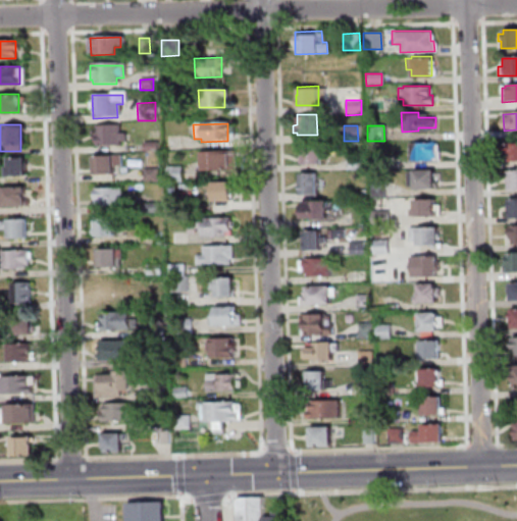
[(96,147),(96,126),(117,126),(117,134),(123,134),(123,143),(118,143),(118,147),(96,147)]
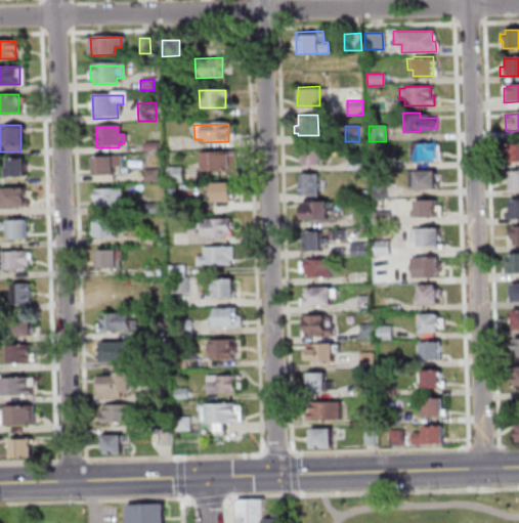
[(409,162),(409,143),(437,142),(437,151),(440,151),(440,162),(409,162)]
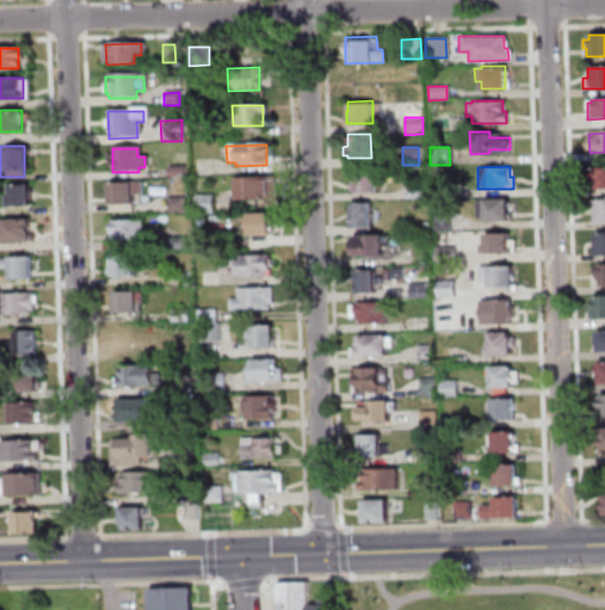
[(375,182),(375,190),(349,190),(349,176),(353,176),(353,168),(375,167),(375,171),(383,171),(383,182),(375,182)]
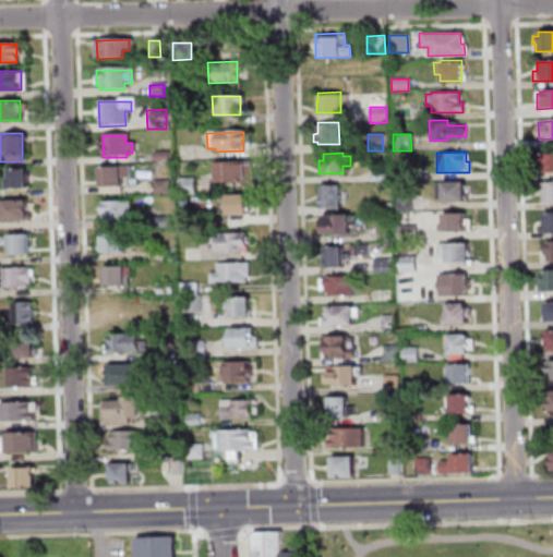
[(152,164),(152,154),(166,154),(167,164),(152,164)]
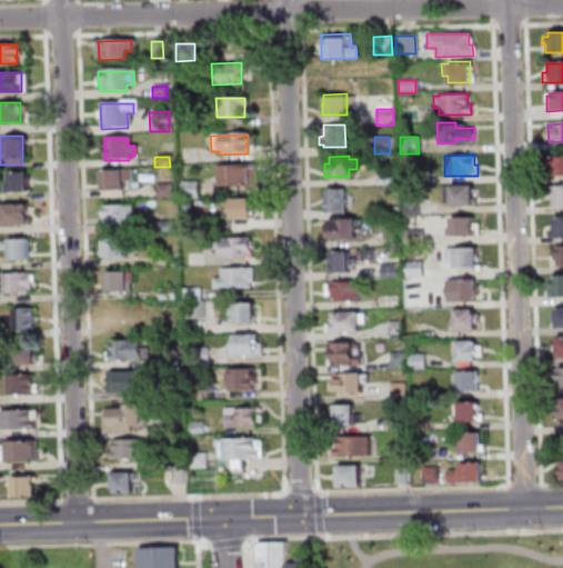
[(562,176),(551,176),(551,158),(562,158),(562,176)]
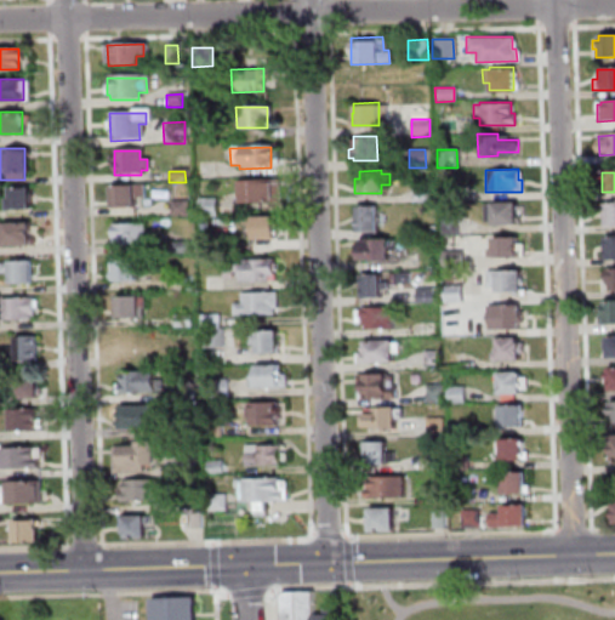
[(238,204),(238,181),(272,181),(272,182),(279,182),(279,204),(238,204)]
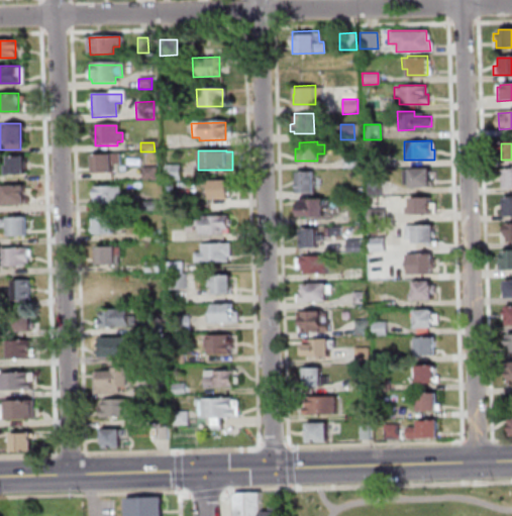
[(1,156),(1,175),(22,175),(22,156),(1,156)]
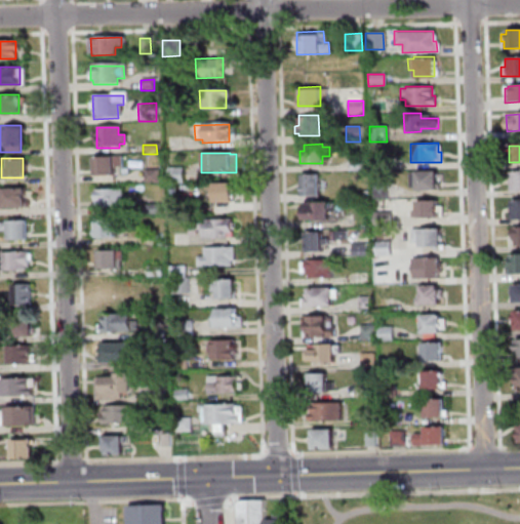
[(93,176),(92,158),(120,158),(120,167),(112,168),(112,176),(93,176)]
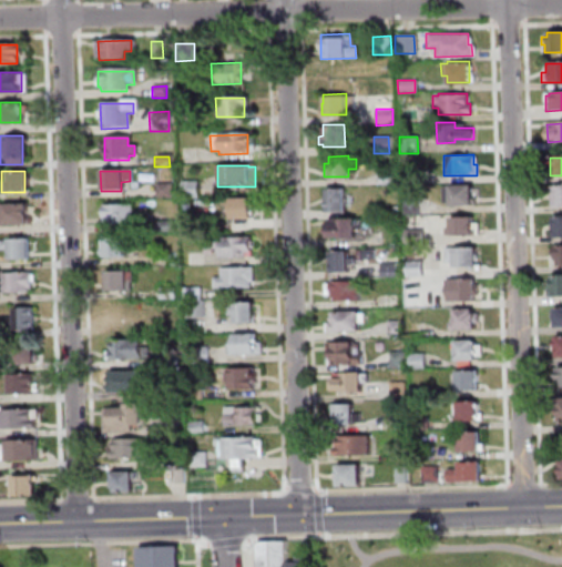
[(391,184),(375,184),(375,175),(391,175),(391,184)]
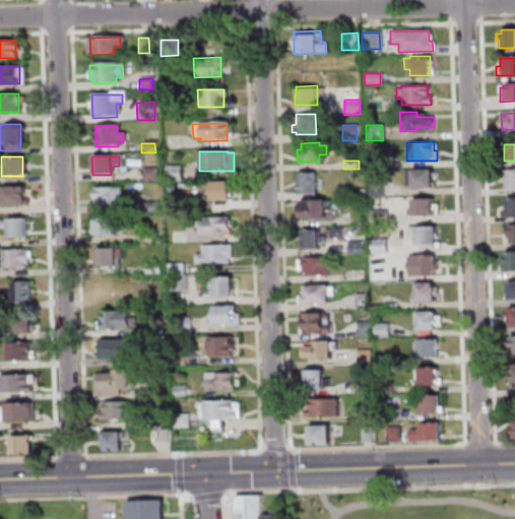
[(165,168),(180,168),(180,182),(165,182),(165,168)]
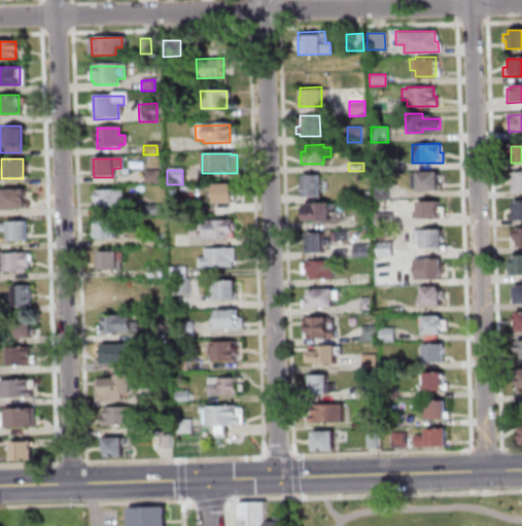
[(418,189),(418,187),(411,187),(410,173),(418,173),(418,170),(438,170),(438,189),(418,189)]
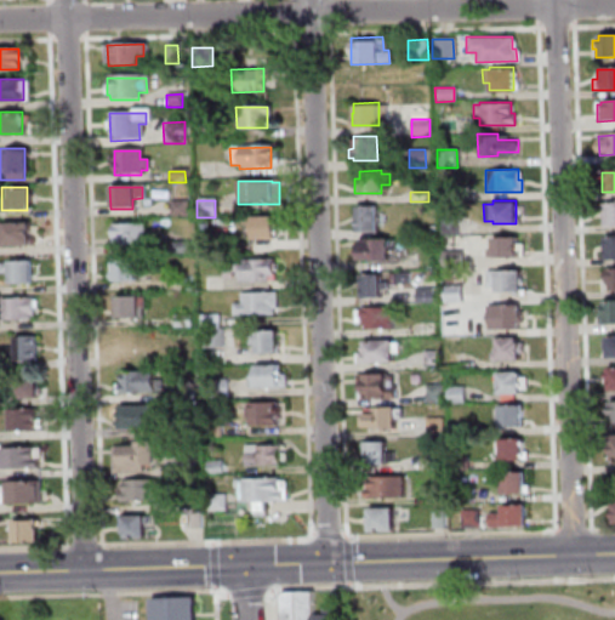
[(170,217),(170,203),(186,203),(186,217),(170,217)]
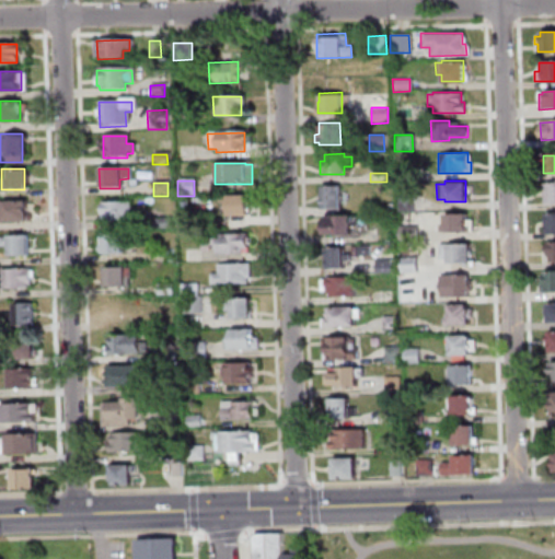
[(554,205),(544,205),(544,184),(554,183),(554,205)]
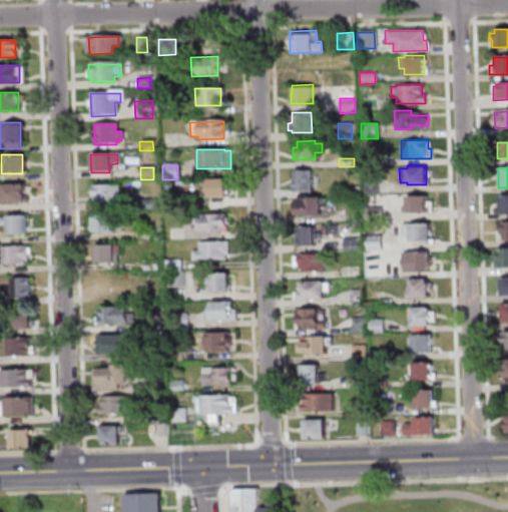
[(310,192),(294,193),(294,168),(309,168),(310,192)]
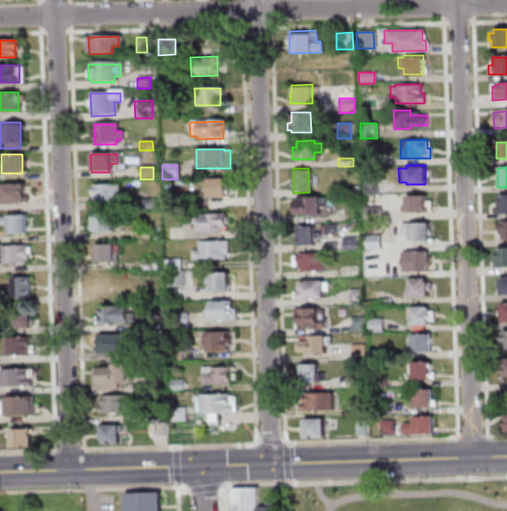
[(225,178),(225,197),(201,197),(201,188),(208,188),(207,178),(225,178)]
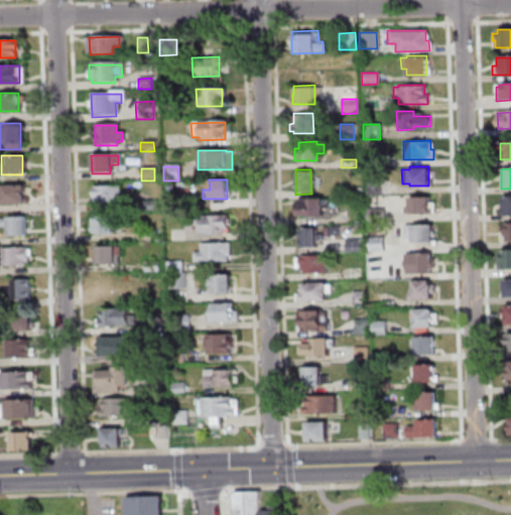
[(365,182),(379,181),(379,196),(365,196),(365,182)]
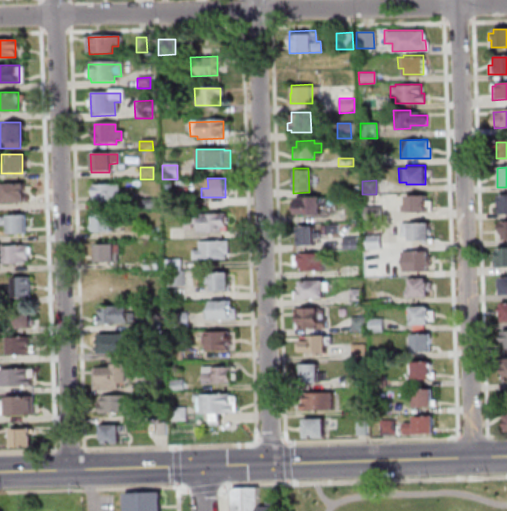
[(0,202),(21,202),(21,182),(0,182),(0,202)]
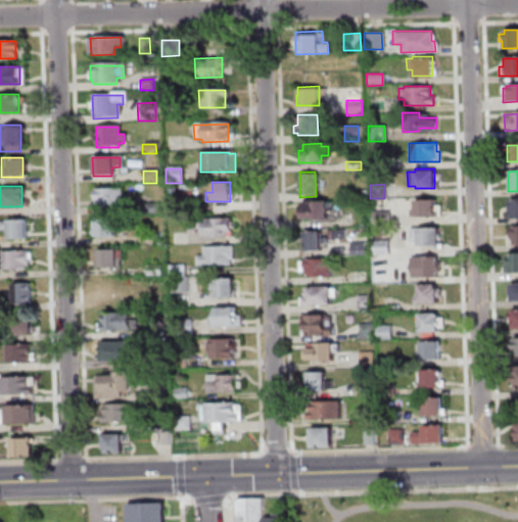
[(121,206),(95,207),(95,189),(120,189),(121,206)]
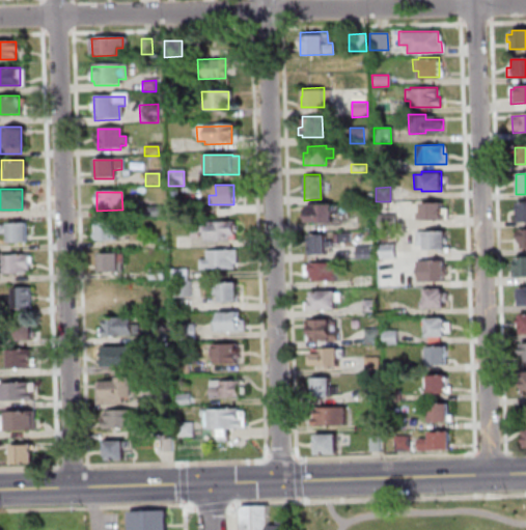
[(415,219),(415,213),(421,213),(421,201),(442,200),(442,207),(446,207),(447,219),(415,219)]
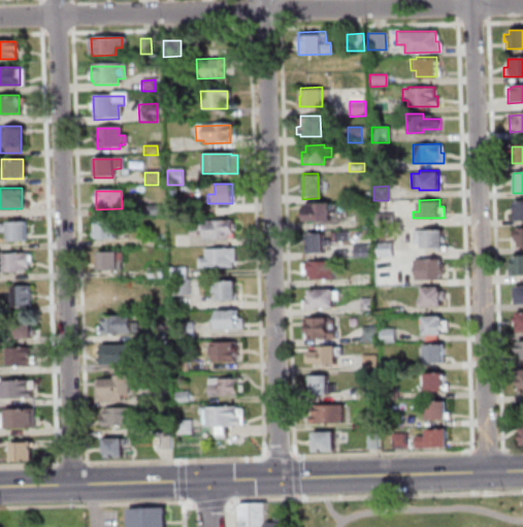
[(514,201),(522,201),(522,221),(515,221),(514,201)]
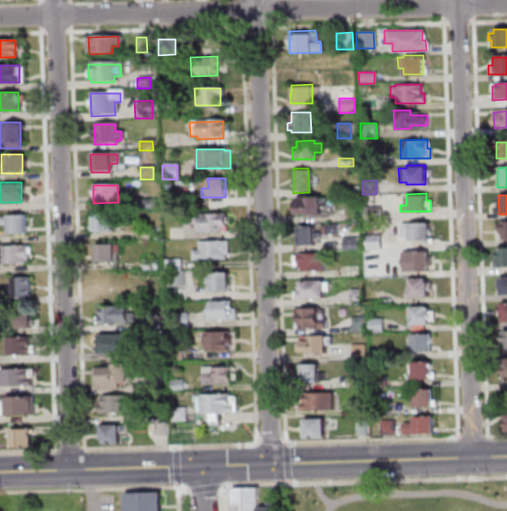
[(319,197),(325,197),(325,206),(319,206),(319,213),(305,213),(305,211),(294,211),(294,196),(319,196),(319,197)]
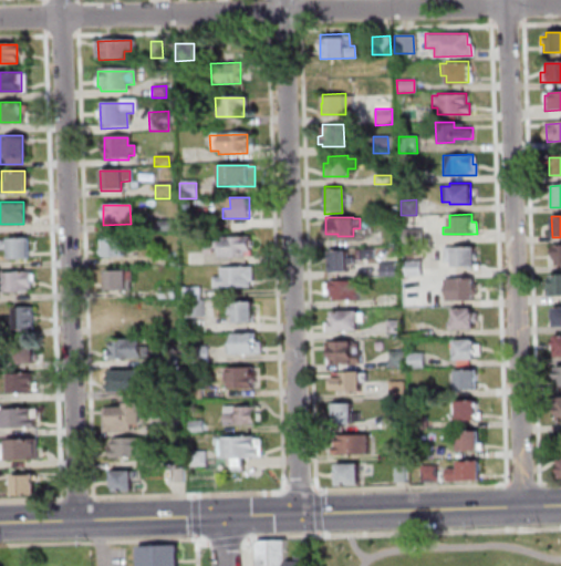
[(170,233),(156,233),(155,223),(170,223),(170,233)]
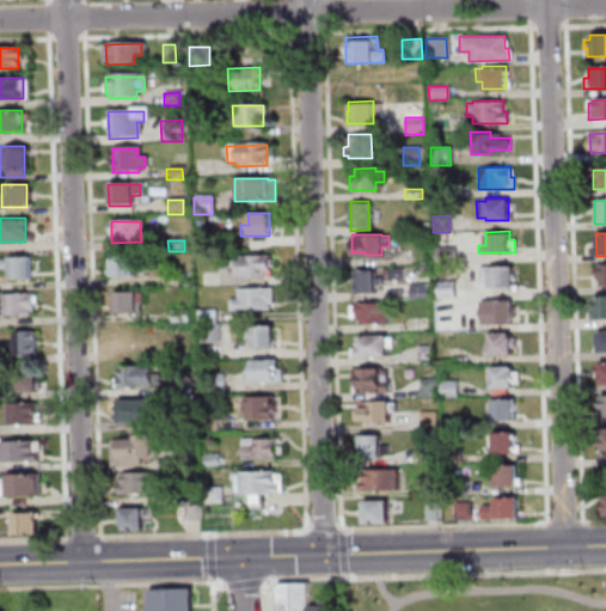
[(434,246),(454,246),(454,263),(434,263),(434,246)]
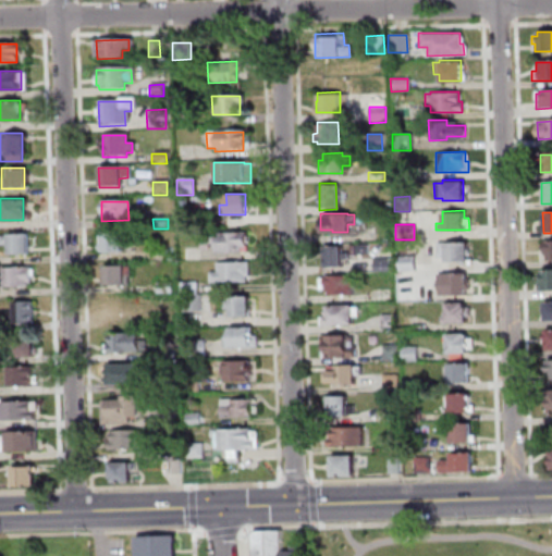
[(97,254),(97,237),(101,236),(100,231),(120,231),(120,252),(97,254)]
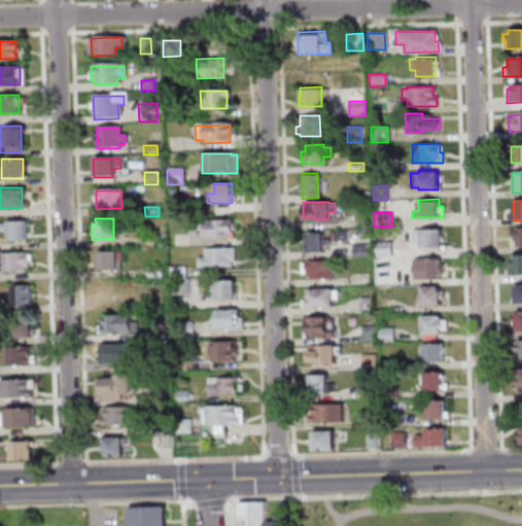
[(0,230),(4,230),(4,240),(24,240),(24,220),(0,220),(0,230)]
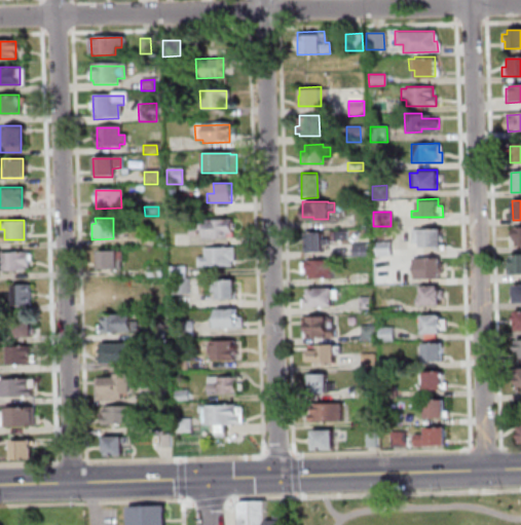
[(230,238),(201,239),(201,232),(195,232),(195,234),(187,234),(187,223),(230,222),(230,238)]
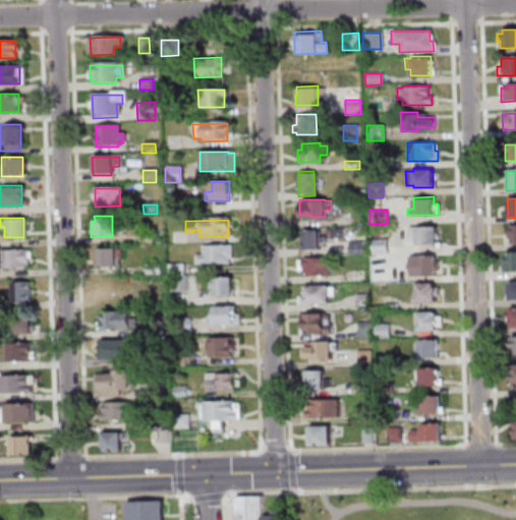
[(416,226),(416,225),(436,225),(437,243),(416,243),(416,240),(407,240),(407,227),(416,226)]
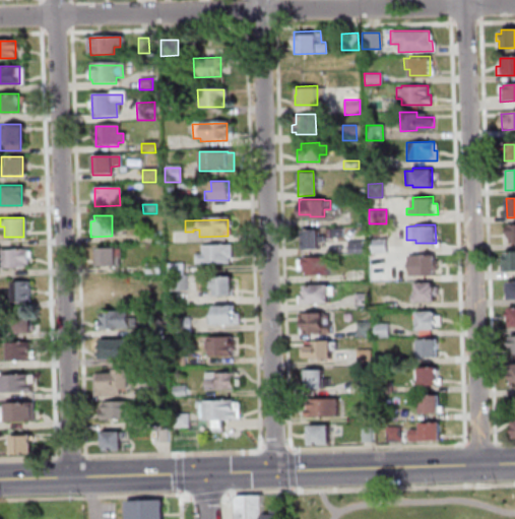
[(514,244),(506,244),(506,228),(514,226),(514,244)]
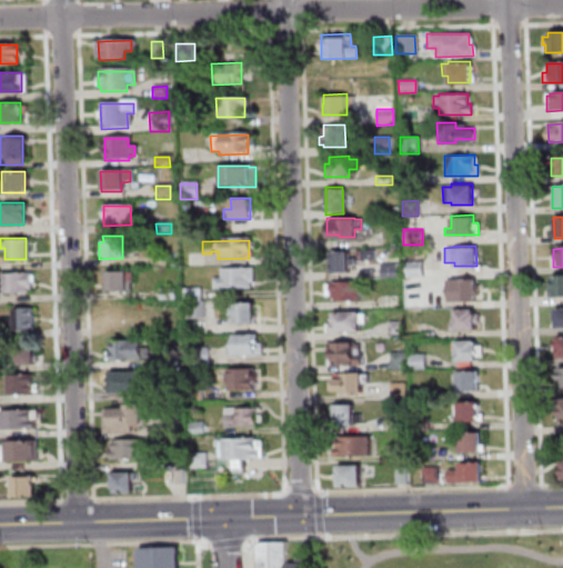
[(361,260),(361,250),(372,249),(373,260),(361,260)]
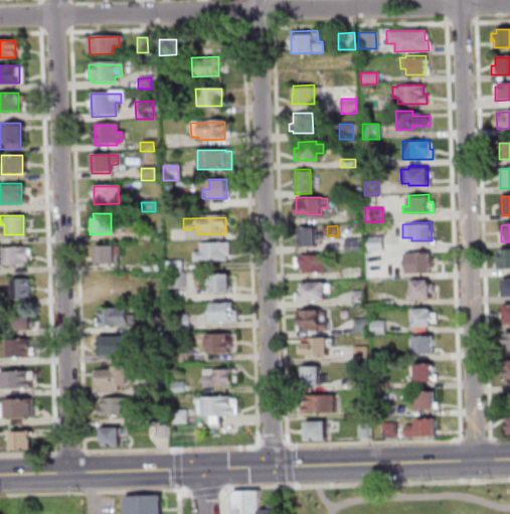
[(315,245),(296,245),(296,226),(320,226),(320,239),(315,239),(315,245)]
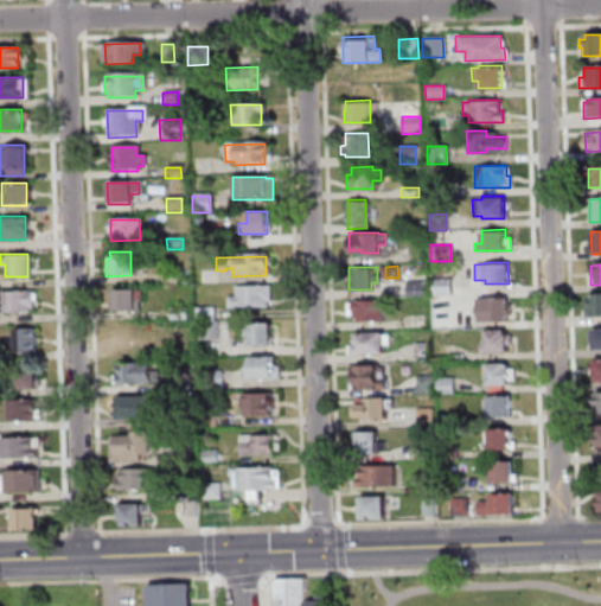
[(432,280),(449,280),(449,295),(432,297),(432,280)]
